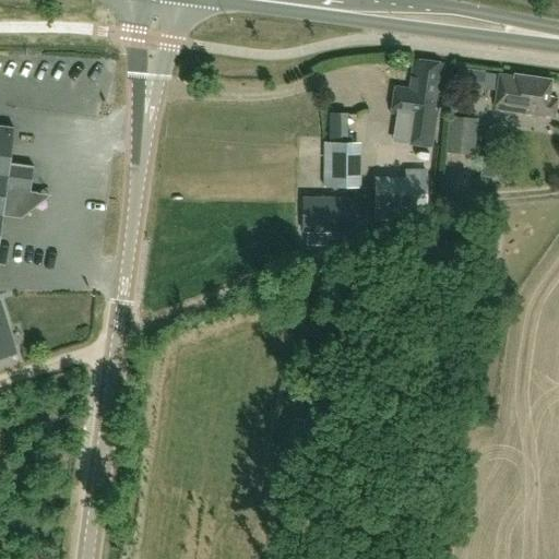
[(414,60),(409,88),(395,86),(391,113),(415,116),(411,142),(432,145),(444,64),(414,60)]
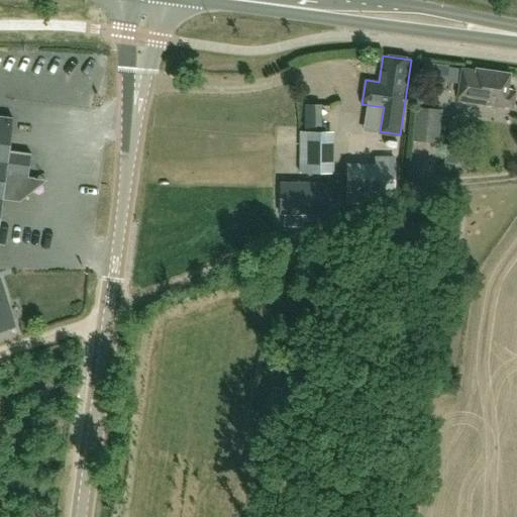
[(448,67),(423,63),(420,83),(445,87),(448,67)]
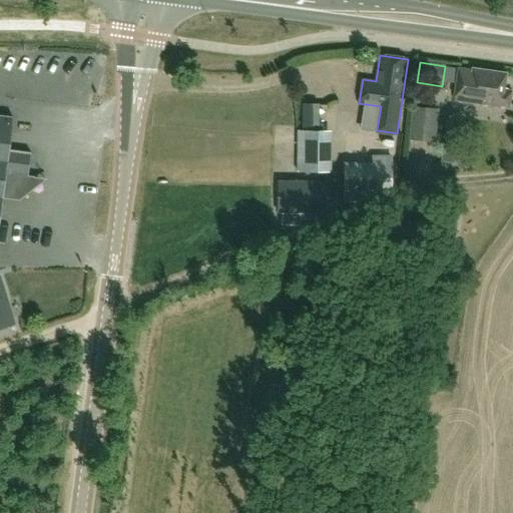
[(472,71),(459,68),(454,99),(508,109),(511,91),(503,90),(506,73),(472,67),(472,71)]
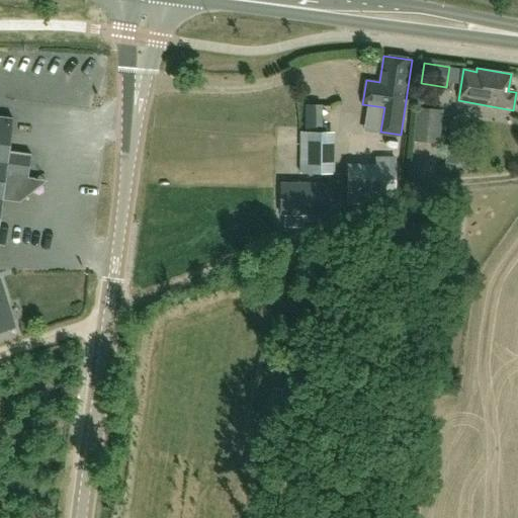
[(322,130),(322,106),(307,106),(307,130),(322,130)]
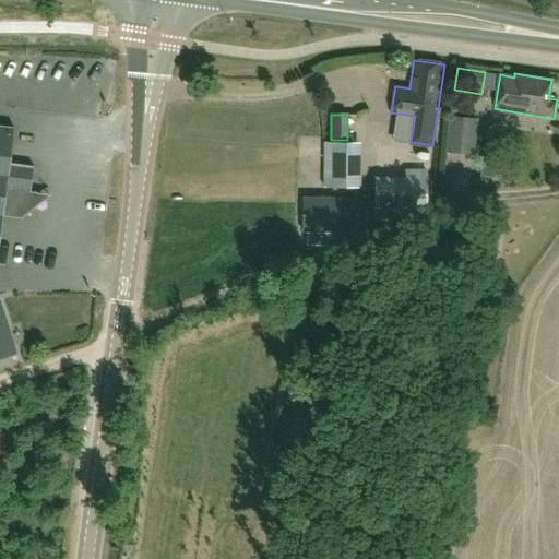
[(474,155),(477,119),(449,117),(445,152),(474,155)]
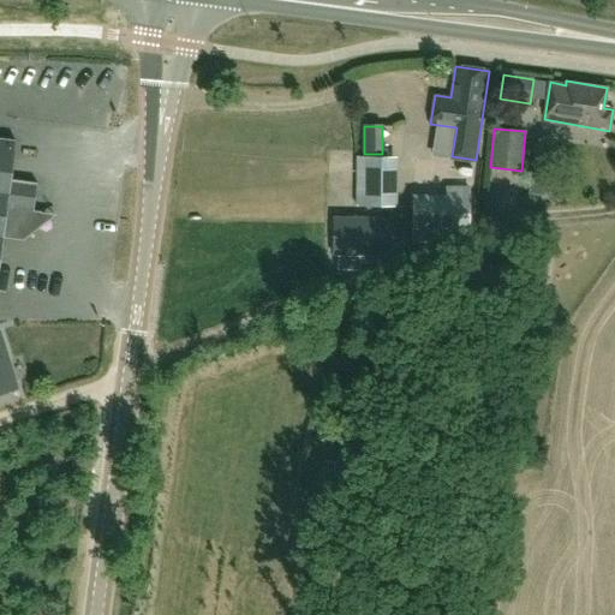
[(0,252),(3,236),(24,238),(25,224),(31,225),(40,219),(41,212),(42,213),(42,210),(34,209),(37,181),(10,178),(15,138),(0,136),(0,252)]
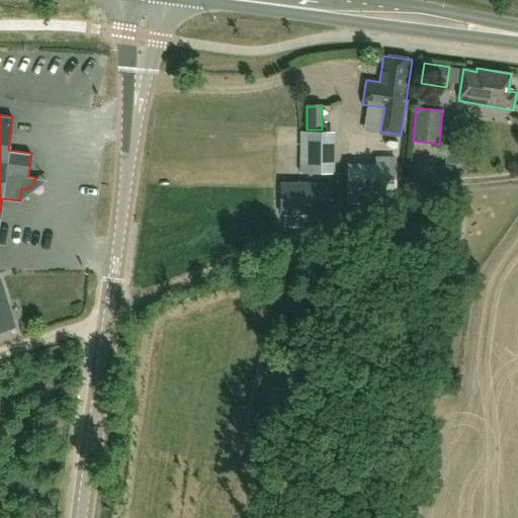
[(301,131),(300,173),(329,173),(329,132),(301,131)]
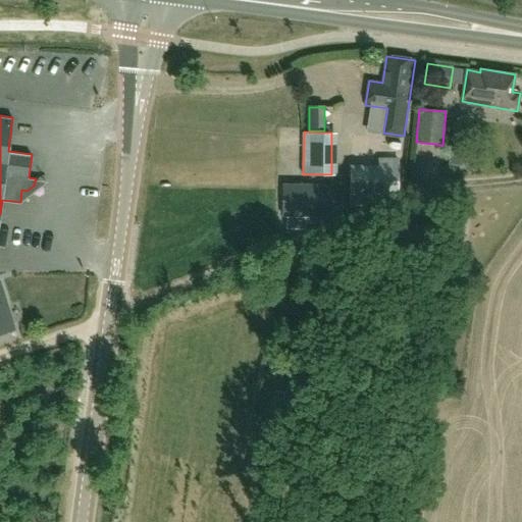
[(462,166),(464,149),(451,147),(449,165),(462,166)]
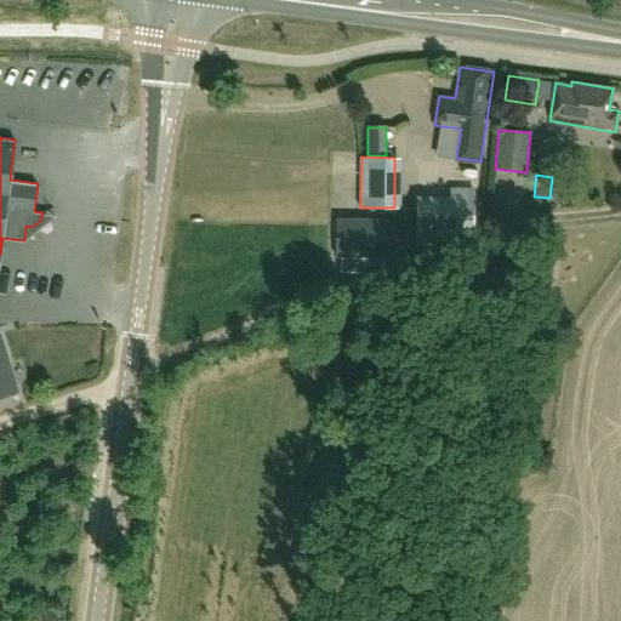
[(417,198),(417,229),(417,241),(473,243),(473,198),(417,198)]
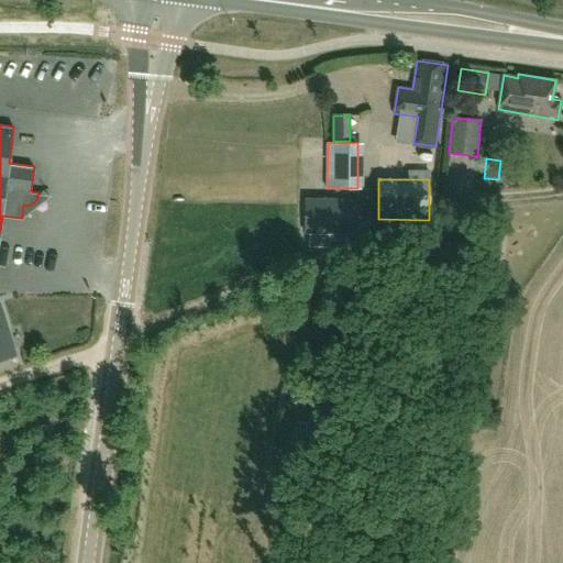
[(356,232),(356,200),(307,200),(306,232),(356,232)]
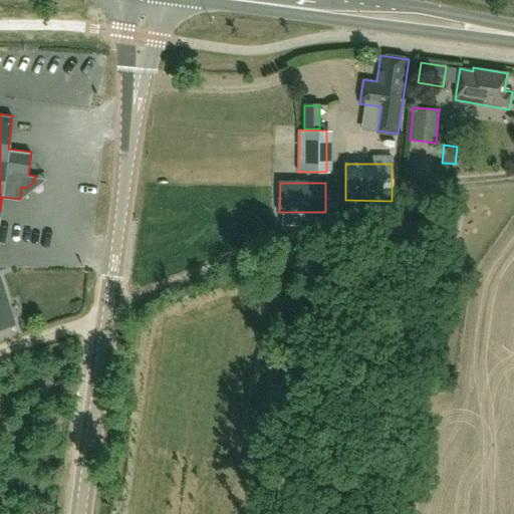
[(0,328),(14,324),(0,278),(0,328)]
